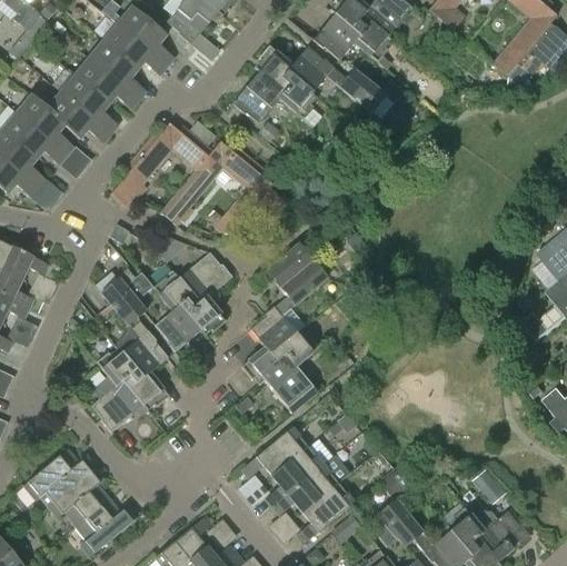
[(0,0),(0,1),(1,0),(16,12),(11,17),(27,30),(9,51),(18,59),(50,22),(27,2),(23,0),(0,0)]
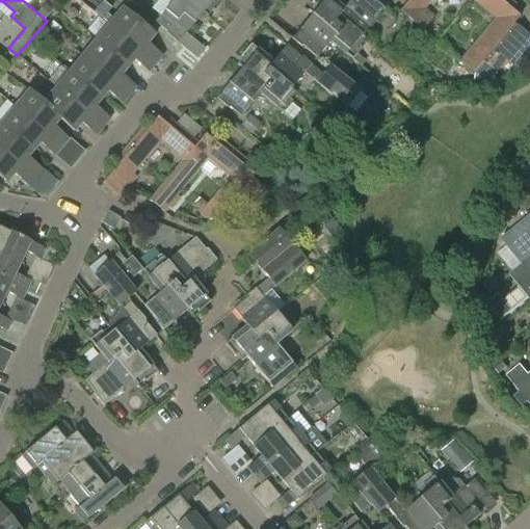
[(171,0),(156,19),(168,29),(167,30),(179,41),(199,17),(209,4),(215,9),(223,0),(171,0)]
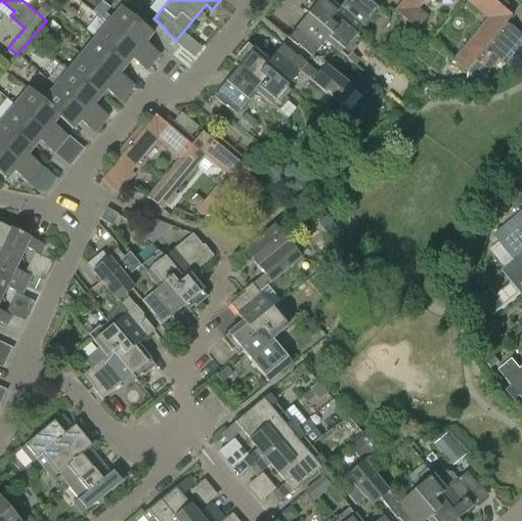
[(303,18),(289,36),(297,42),(298,41),(313,54),(327,38),(348,56),(357,45),(351,39),(358,31),(381,4),(376,0),(344,0),(339,6),(331,0),(307,0),(314,6),(308,12),(303,18)]
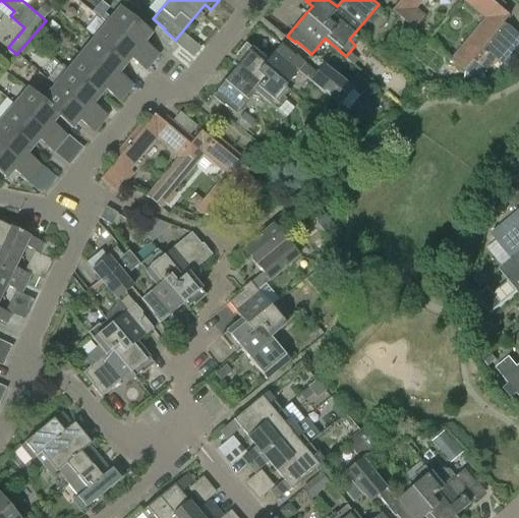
[(399,0),(392,8),(401,16),(413,26),(414,27),(425,13),(416,6),(421,0),(399,0)]
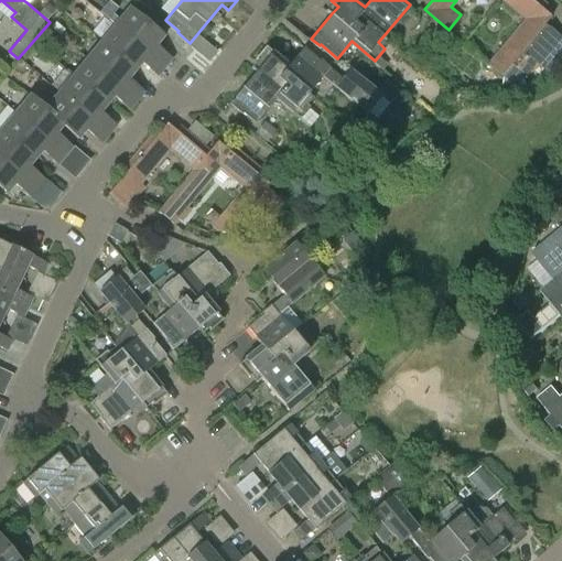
[(506,0),(527,17),(488,62),(503,74),(501,84),(515,85),(527,83),(525,74),(535,62),(538,65),(561,38),(561,33),(550,24),(549,25),(546,22),(552,14),(543,7),(548,2),(546,0),(506,0)]
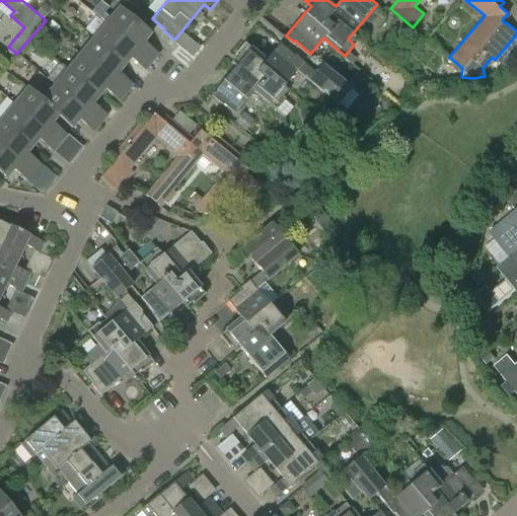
[(52,7),(46,1),(38,10),(45,16),(52,7)]
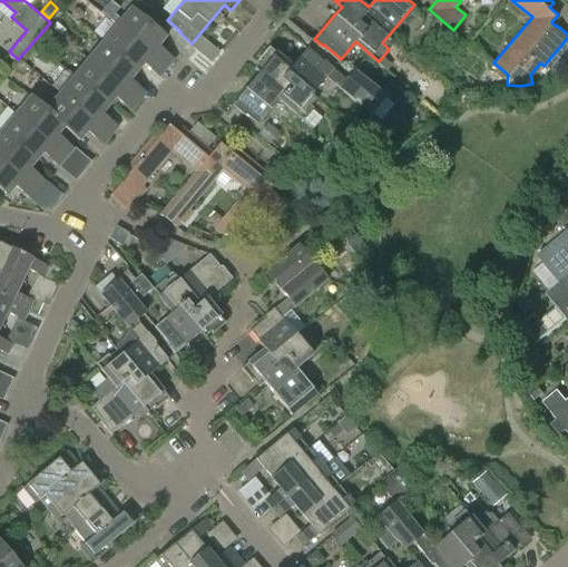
[(131,6),(117,23),(167,66),(174,58),(158,45),(166,36),(131,6)]
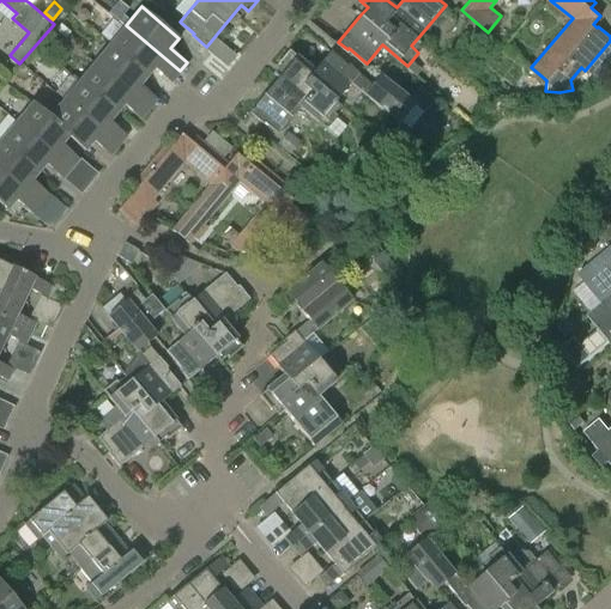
[(472,19),(465,29),(479,41),(487,31),(472,19)]
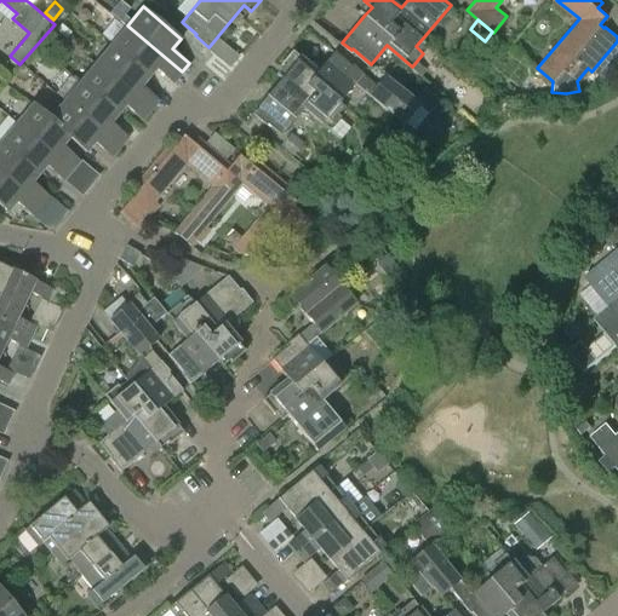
[(127,26),(112,44),(150,75),(158,65),(175,80),(182,72),(127,26)]
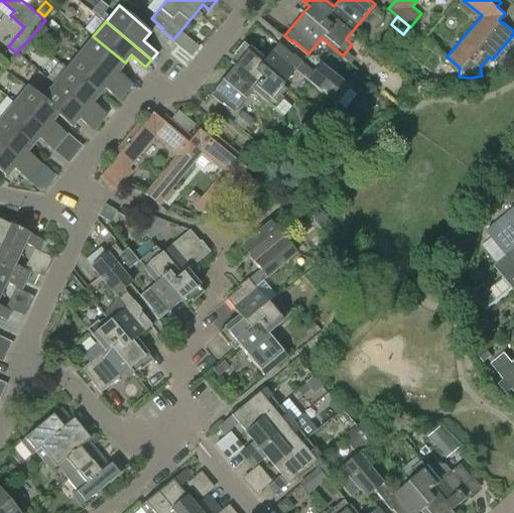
[(513,34),(492,59),(500,67),(513,49),(513,34)]
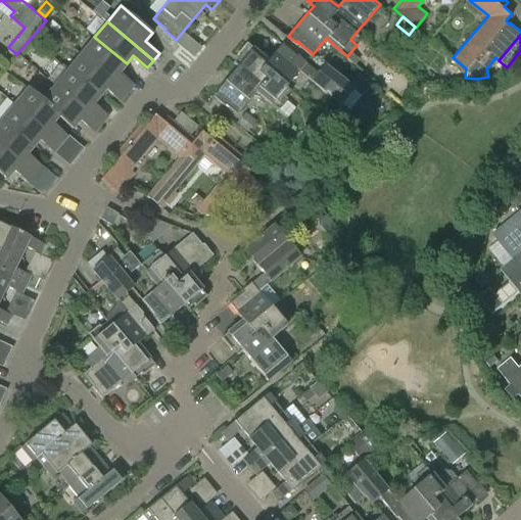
[(94,37),(82,52),(128,92),(134,84),(120,72),(127,63),(94,37)]
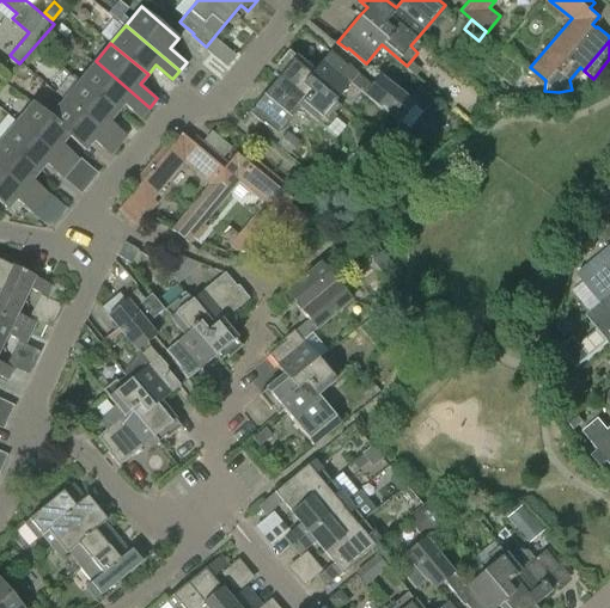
[(273,84),(250,111),(264,122),(266,121),(279,133),(300,106),(325,127),(336,136),(346,124),(335,116),(337,114),(329,108),(337,98),(352,81),(359,72),(360,71),(351,63),(349,65),(331,49),(315,69),(290,48),(279,62),(286,68),(273,84)]
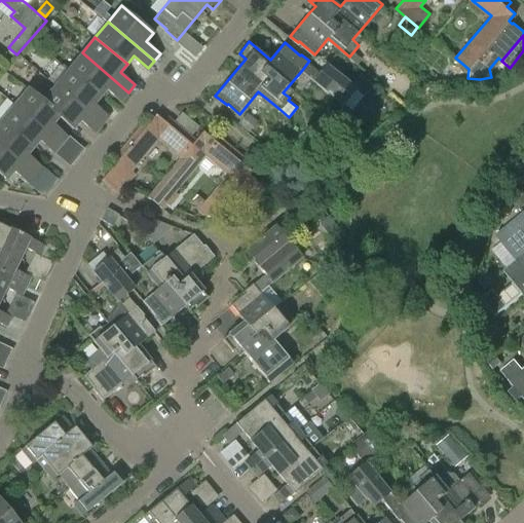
[(82,52),(69,69),(101,96),(108,87),(122,100),(128,92),(82,52)]
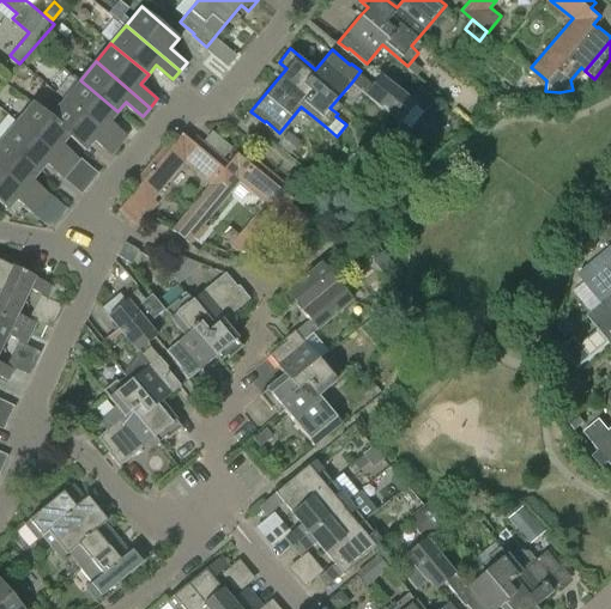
[(360,72),(352,81),(410,128),(436,97),(424,86),(412,99),(381,73),(373,83),(360,72)]
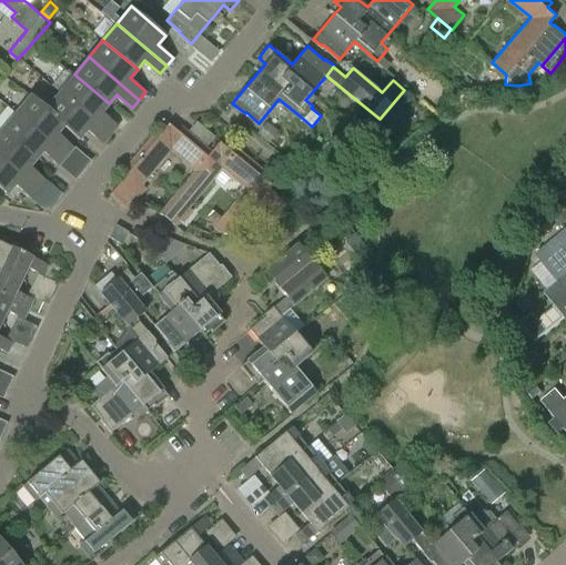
[(74,74),(60,91),(111,133),(117,125),(102,112),(109,103),(74,74)]
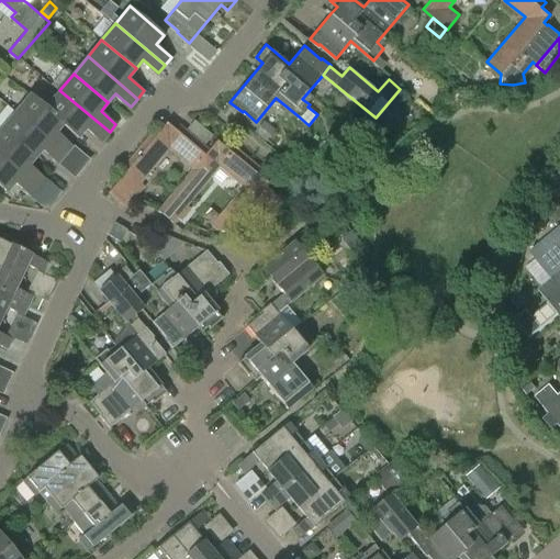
[(59,90),(46,107),(65,123),(79,136),(87,127),(102,141),(110,132),(59,90)]
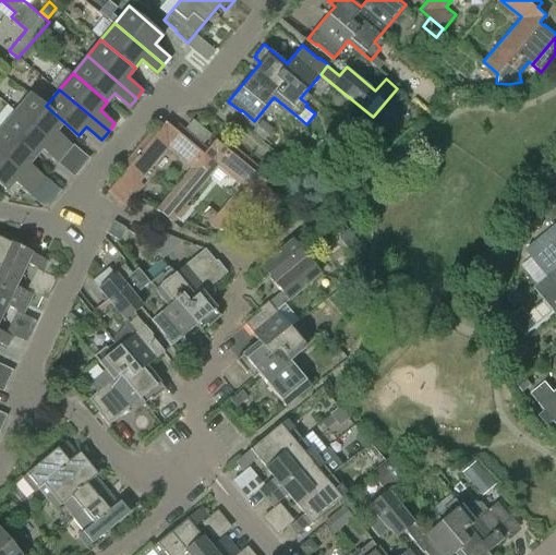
[(31,93),(16,110),(65,151),(72,143),(57,131),(64,122),(46,106),(31,93)]
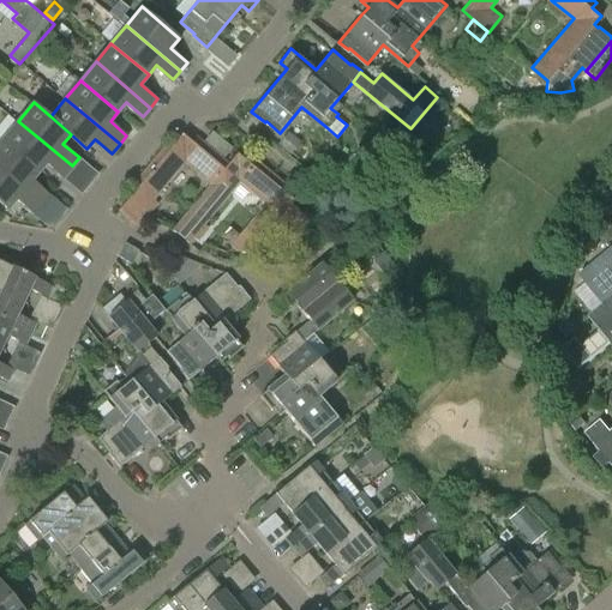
[(18,121),(3,139),(40,170),(48,161),(65,175),(72,165),(18,121)]
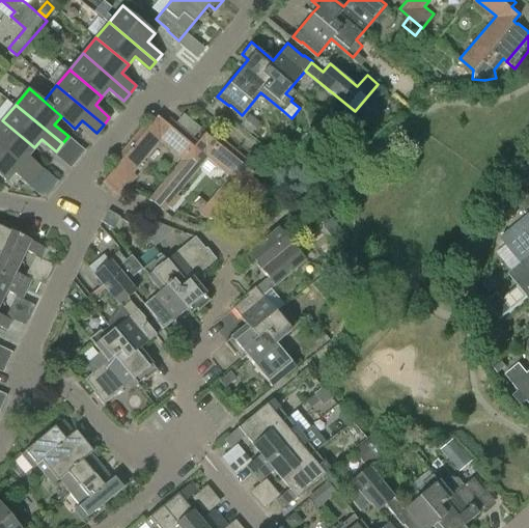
[(160,139),(183,158),(198,140),(170,116),(166,121),(158,114),(147,127),(144,123),(116,158),(119,161),(103,181),(116,192),(121,186),(126,187),(137,174),(134,171),(160,139)]
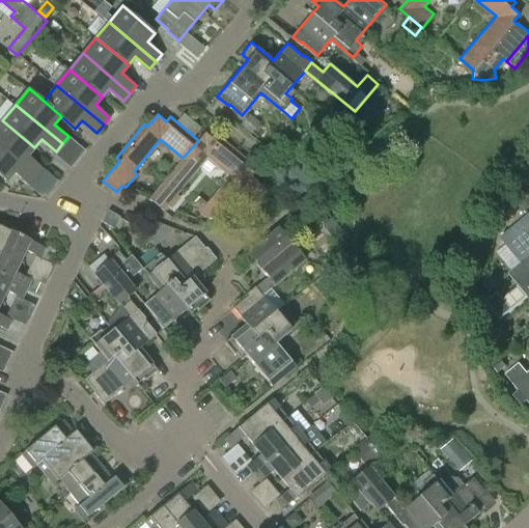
[(2,120),(0,122),(0,144),(36,175),(43,168),(28,156),(34,147),(2,120)]
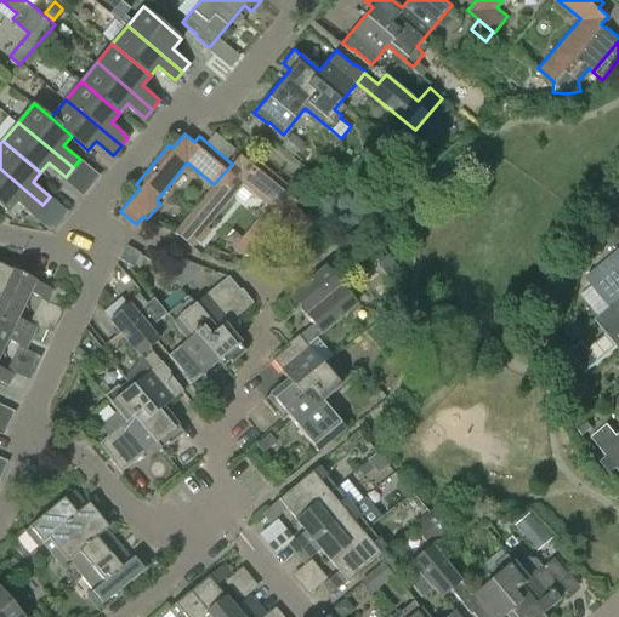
[(232,164),(214,184),(176,230),(192,244),(196,239),(202,240),(211,229),(208,226),(244,182),(270,205),(234,247),(240,252),(255,255),(265,243),(270,246),(277,236),(291,249),(314,222),(295,205),(299,201),(289,194),(294,188),(248,149),(243,155),(240,153),(232,164)]
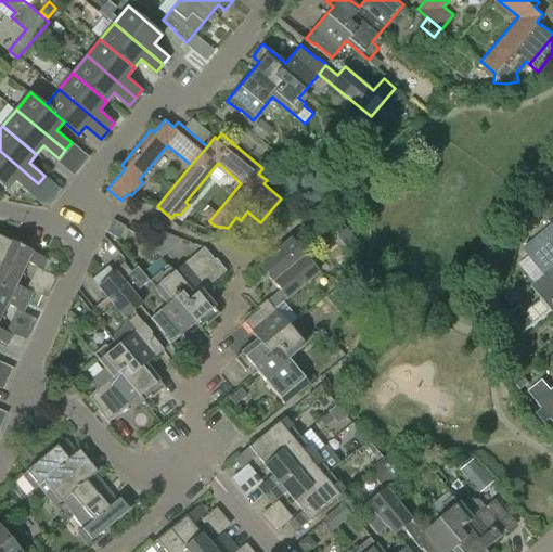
[(38,183),(0,151),(0,180),(9,188),(15,179),(31,192),(38,183)]
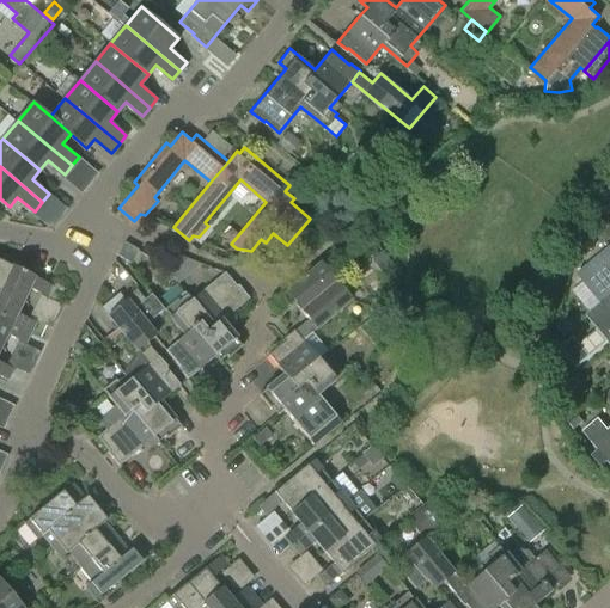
[(609,220),(607,217),(596,227),(607,240),(609,238),(609,220)]
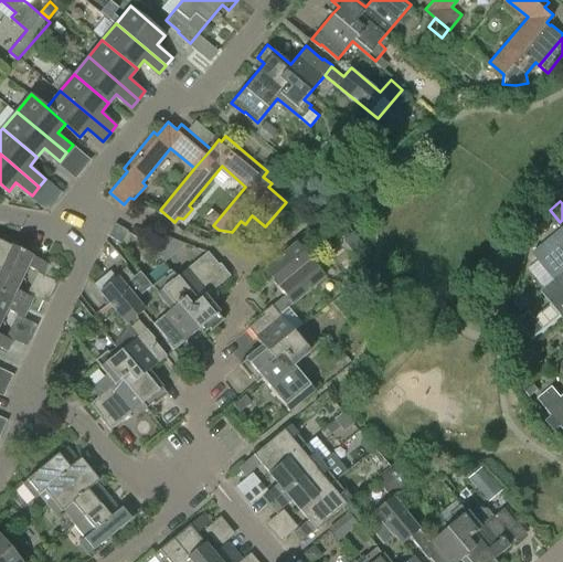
[(117,221),(109,233),(121,240),(128,229),(117,221)]
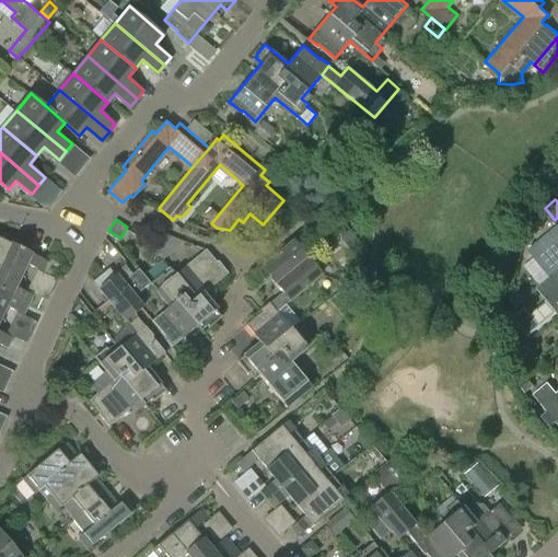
[(557,223),(529,248),(550,275),(551,276),(557,270),(557,223)]
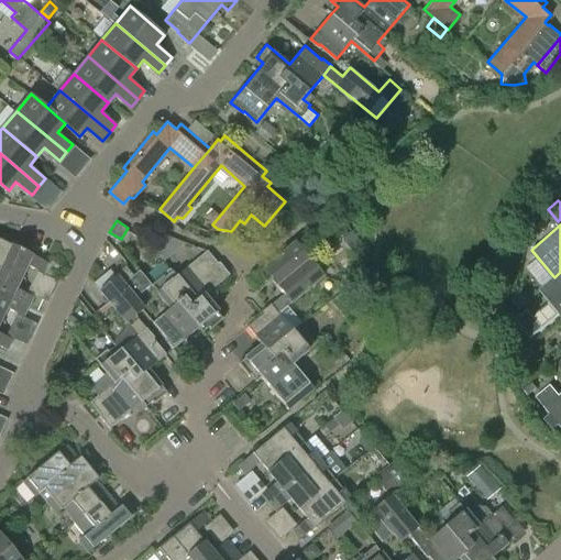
[(154,248),(172,256),(180,239),(164,230),(154,248)]
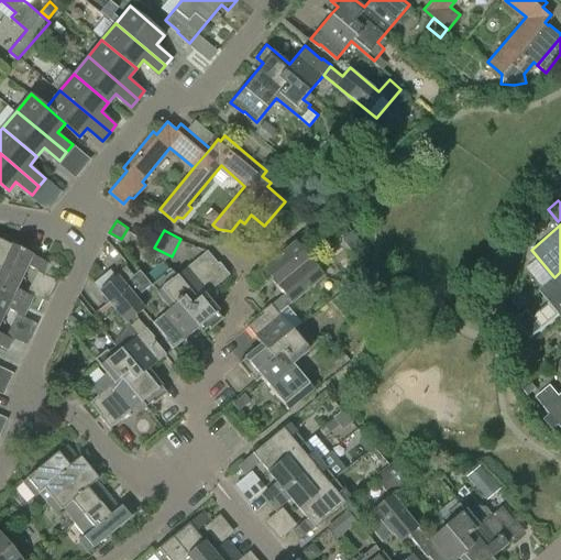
[(0,264),(22,275),(28,263),(45,271),(50,261),(0,237),(0,264)]
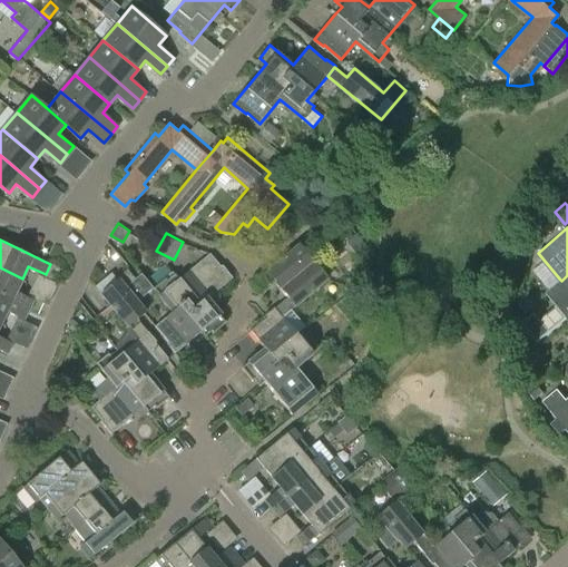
[(300,244),(253,282),(260,291),(274,280),(281,287),(314,261),(300,244)]
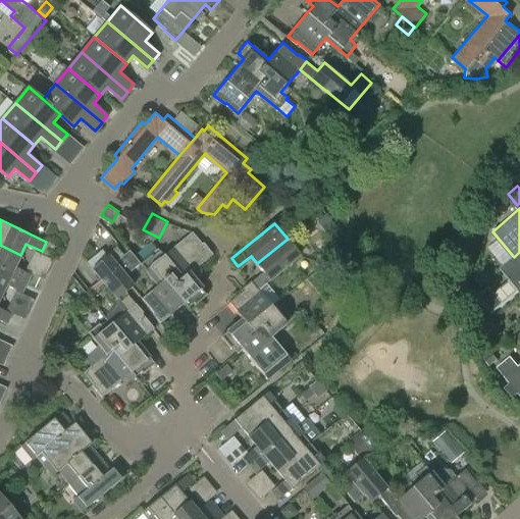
[(92,364),(84,371),(94,383),(93,384),(95,387),(96,387),(102,396),(125,376),(139,366),(143,372),(155,363),(150,357),(138,341),(160,322),(191,298),(196,304),(202,299),(208,295),(190,272),(213,253),(207,245),(204,242),(202,243),(193,231),(164,254),(157,260),(152,253),(141,262),(158,284),(141,299),(136,303),(127,310),(119,300),(106,318),(110,323),(105,328),(100,321),(94,326),(88,331),(100,345),(86,356),(92,364)]
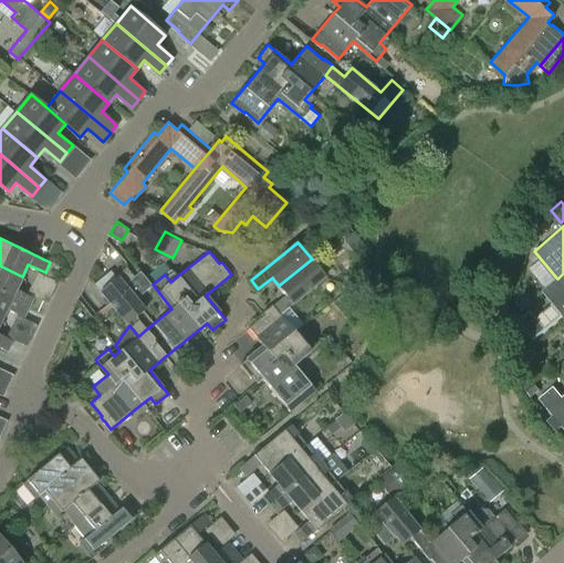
[(285,294),(273,304),(280,313),(325,275),(312,259),(279,285),(285,294)]
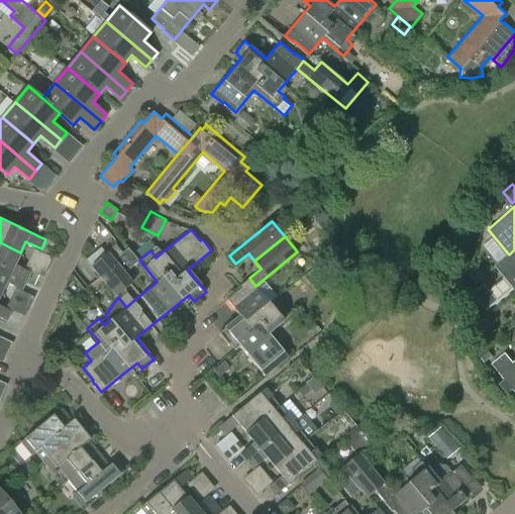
[(0,242),(0,266),(26,279),(30,271),(15,263),(20,252),(0,242)]
